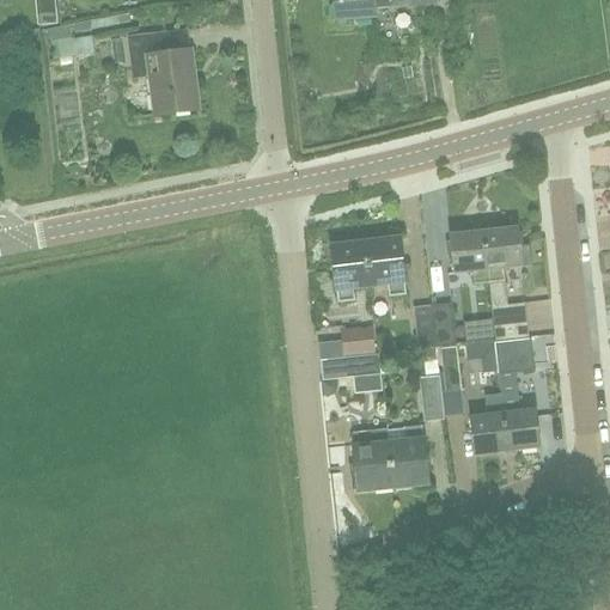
[(373,6),(433,1),(433,0),(331,0),(334,18),(374,14),(373,6)]
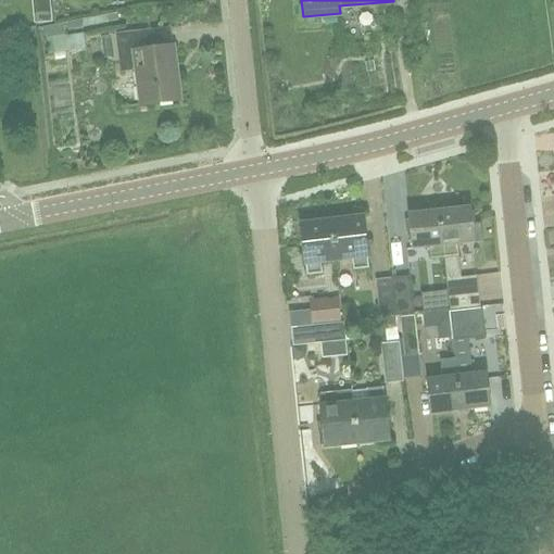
[(139,103),(177,99),(172,62),(174,62),(172,45),(149,47),(147,28),(114,33),(120,70),(135,67),(139,103)]
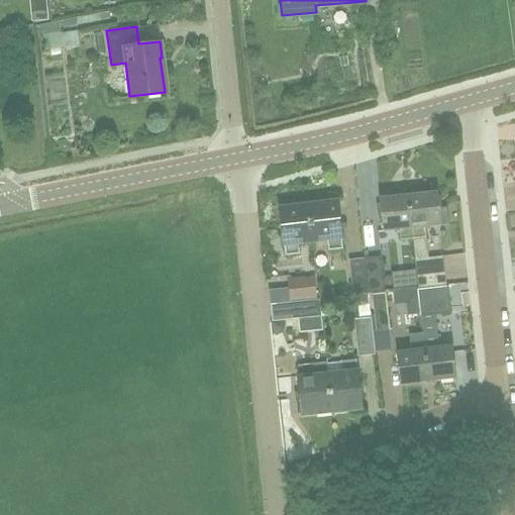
[(43,49),(77,43),(75,30),(41,34),(43,49)]
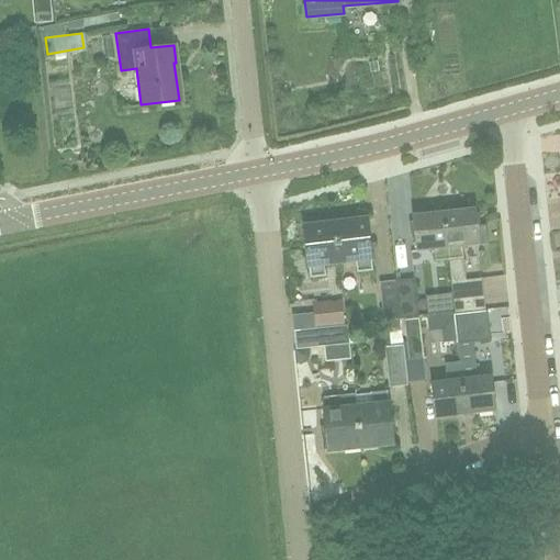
[(443,213),(448,261),(454,310),(483,306),(481,279),(466,281),(461,247),(486,244),(484,227),(476,228),(473,210),(443,213)]
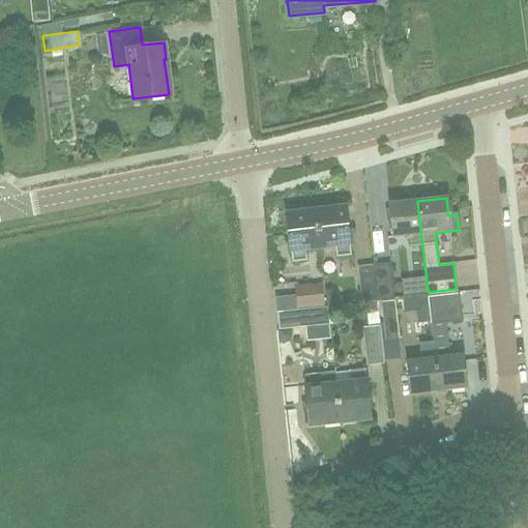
[(422,246),(417,201),(389,204),(392,237),(408,235),(409,248),(422,246)]
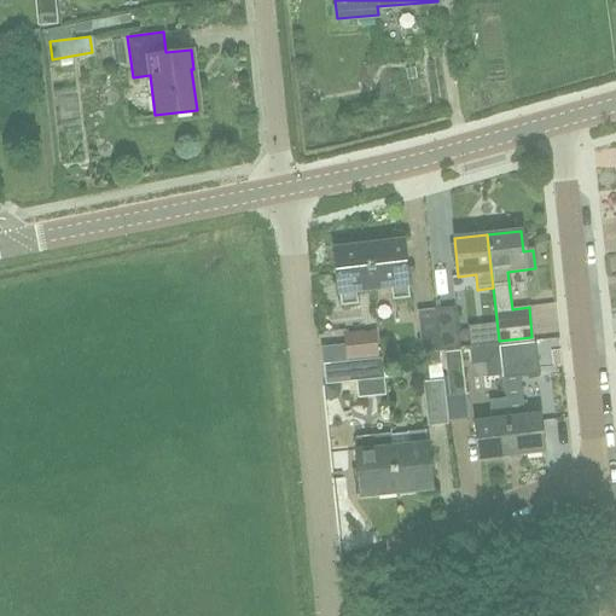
[(391,298),(408,296),(401,238),(367,242),(372,289),(390,286),(391,298)]
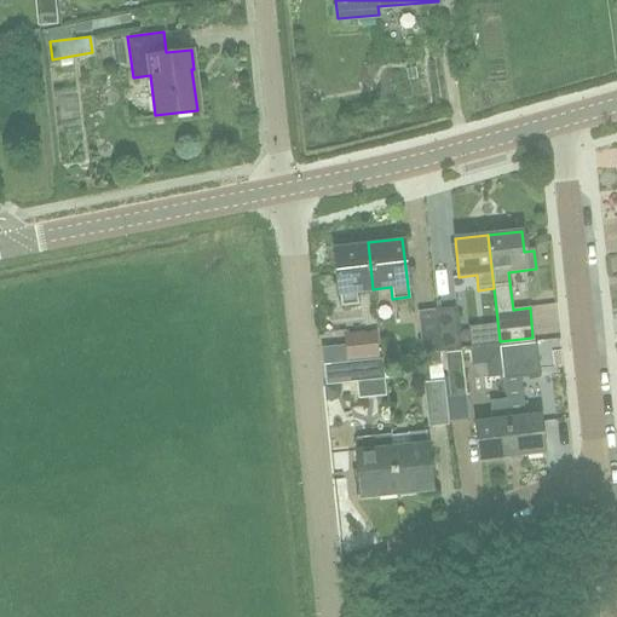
[(373,289),(368,242),(334,247),(341,305),(358,303),(357,290),(373,289)]
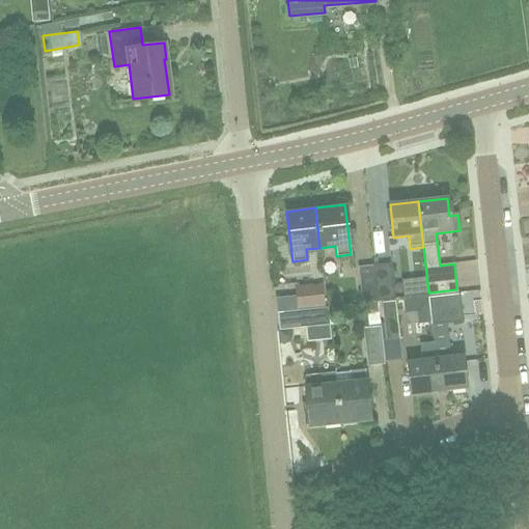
[(380,300),(395,298),(391,262),(376,265),(380,300)]
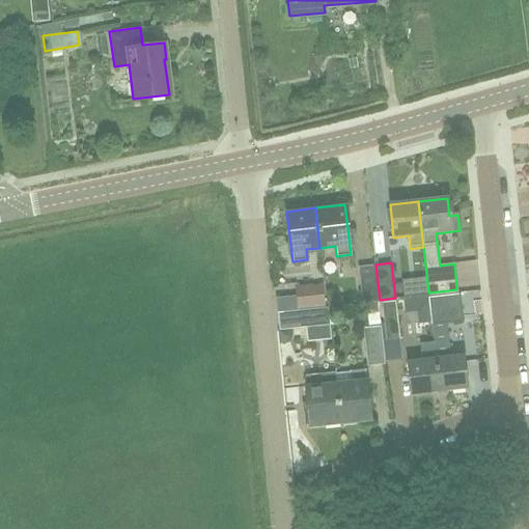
[(380,300),(376,265),(376,263),(357,266),(360,302),(380,300)]
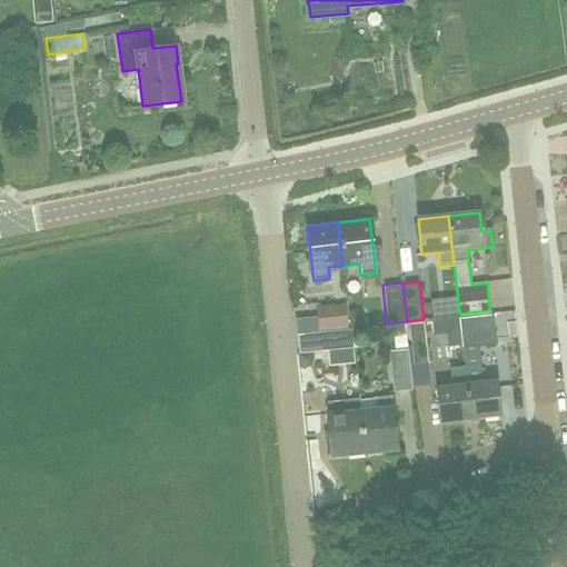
[(347,328),(345,312),(344,302),(315,305),(316,316),(318,330),(347,328)]
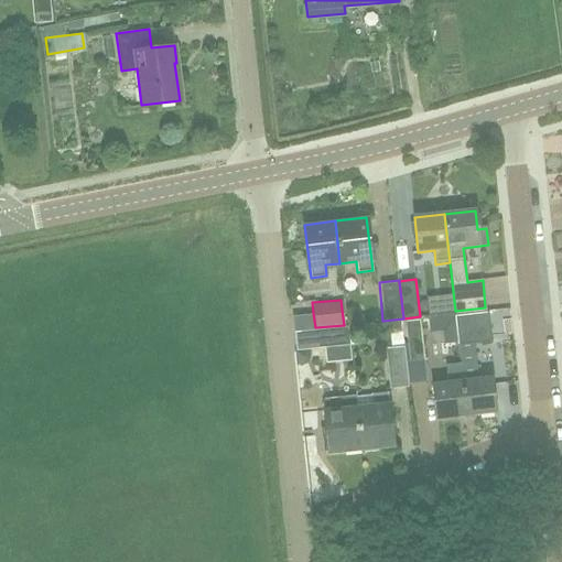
[(457,343),(488,339),(486,311),(454,314),(457,343)]
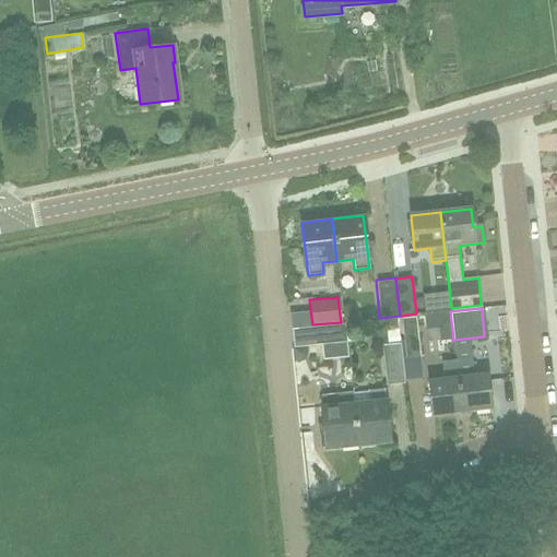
[(404,356),(419,355),(415,316),(400,318),(403,345),(399,346),(401,356),(404,356)]
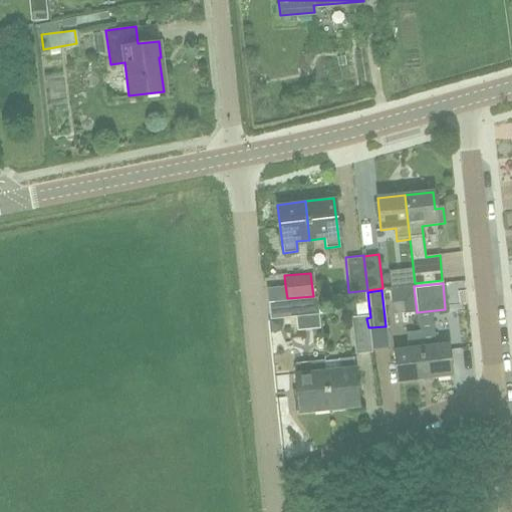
[(313,296),(287,298),(288,316),(318,313),(321,312),(320,296),(316,296),(313,296)]
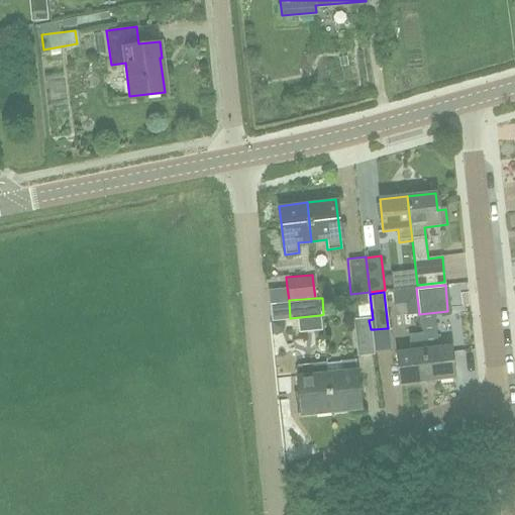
[(373,353),(371,329),(369,320),(369,316),(352,318),(356,355),(373,353)]
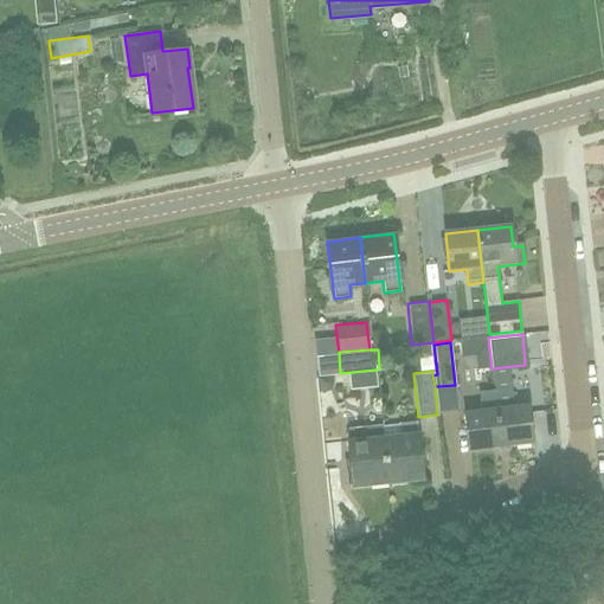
[(500,447),(493,390),(479,391),(481,410),(464,412),(468,450),(500,447)]
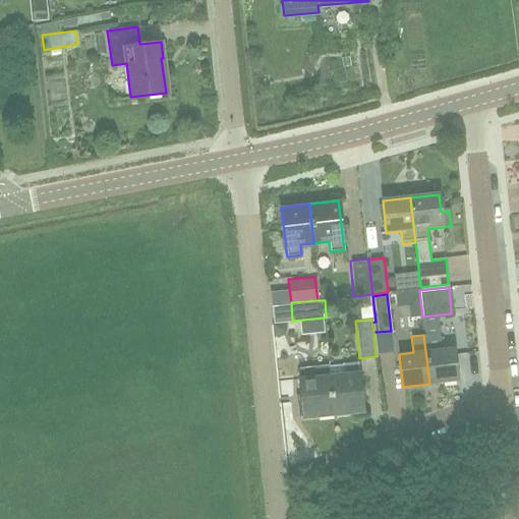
[(429,384),(458,380),(454,348),(439,349),(439,345),(426,347),(424,335),(423,335),(429,384)]
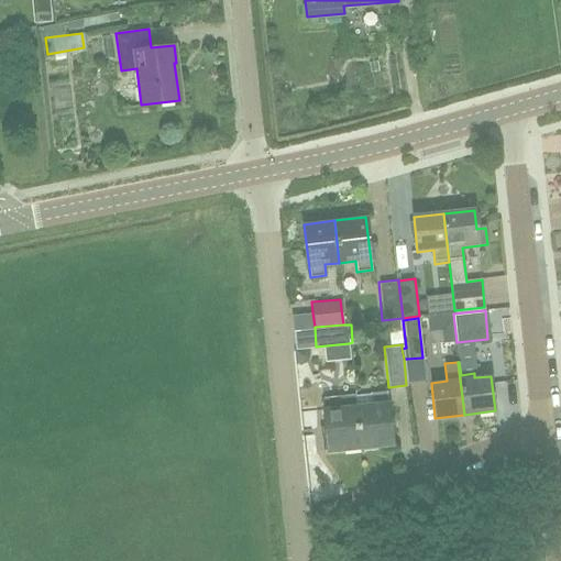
[(387,392),(354,395),(360,448),(394,443),(389,403),(388,403),(387,392)]
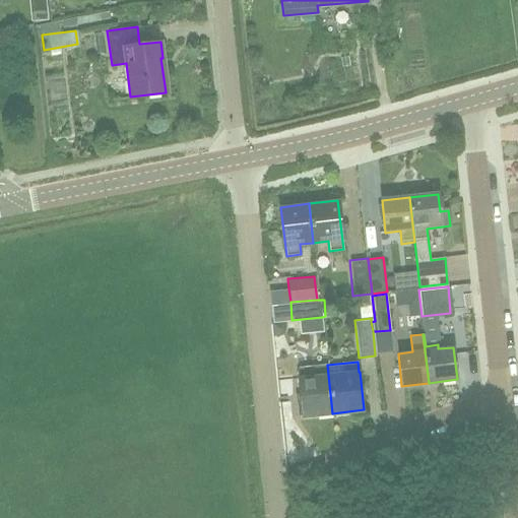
[(299,377),(302,403),(297,404),(298,413),(303,413),(303,416),(332,413),(327,365),(299,368),(300,377),(299,377)]
